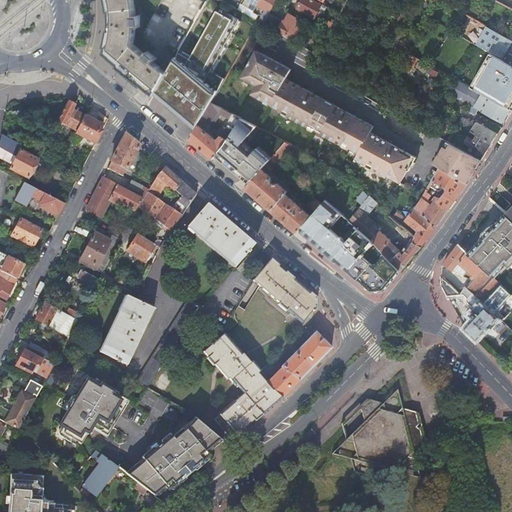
[(108,0),(111,9),(111,17),(111,27),(106,53),(131,74),(155,94),(157,90),(167,73),(154,62),(157,58),(148,51),(145,55),(133,45),(136,27),(140,27),(140,15),(136,15),(133,0),(108,0)]
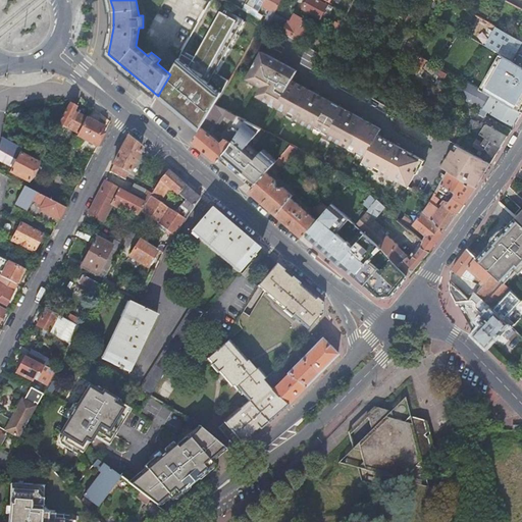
[(240,0),(224,0),(240,8),(242,5),(240,0)]
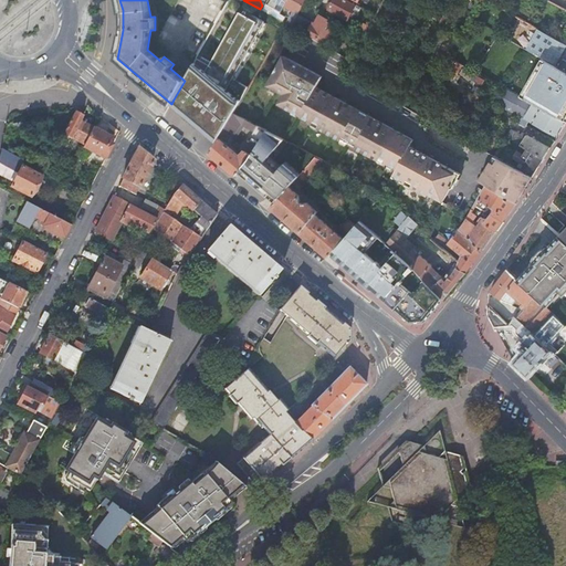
[(305,0),(286,0),(284,6),(293,11),(289,19),(280,13),(278,19),(291,28),(305,0)]
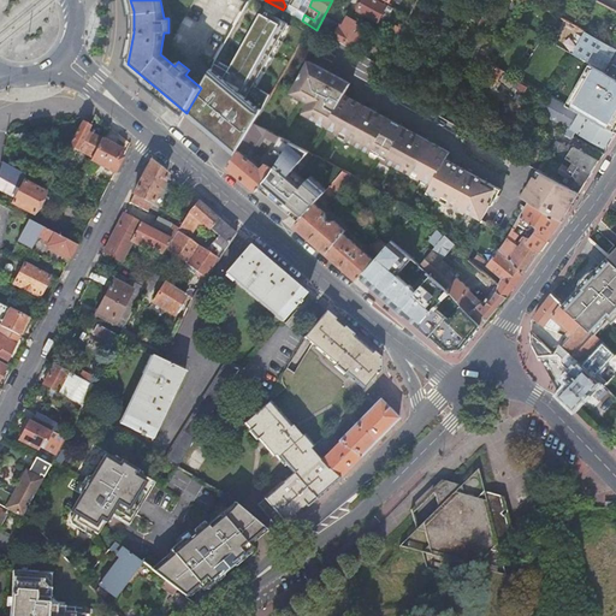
[(377,24),(388,6),(375,0),(363,0),(357,13),(377,24)]
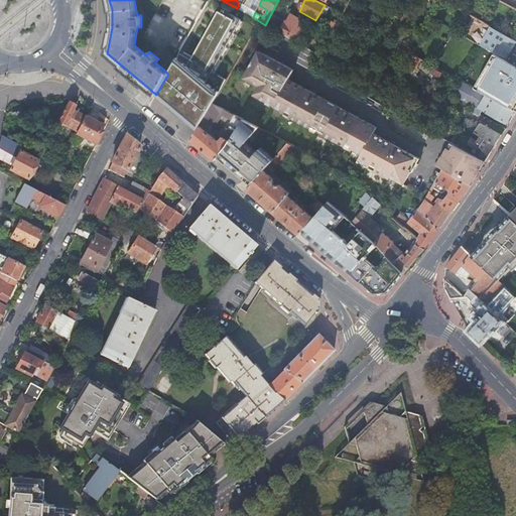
[(249,9),(242,4),(239,10),(253,17),(255,12),(249,9)]
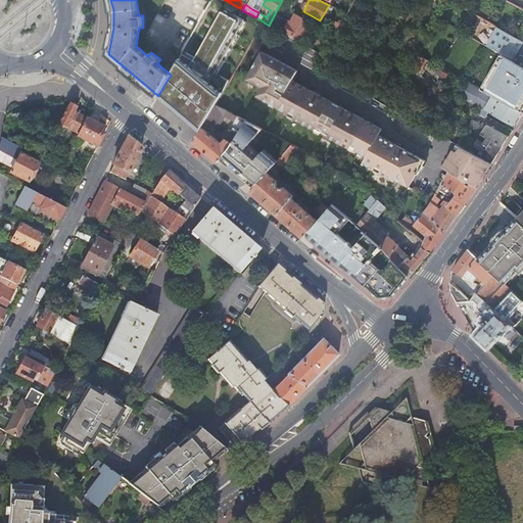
[(171,75),(160,92),(168,98),(163,101),(180,113),(200,131),(216,105),(230,81),(219,76),(215,73),(244,20),(226,10),(225,13),(222,11),(193,61),(182,54),(171,75)]
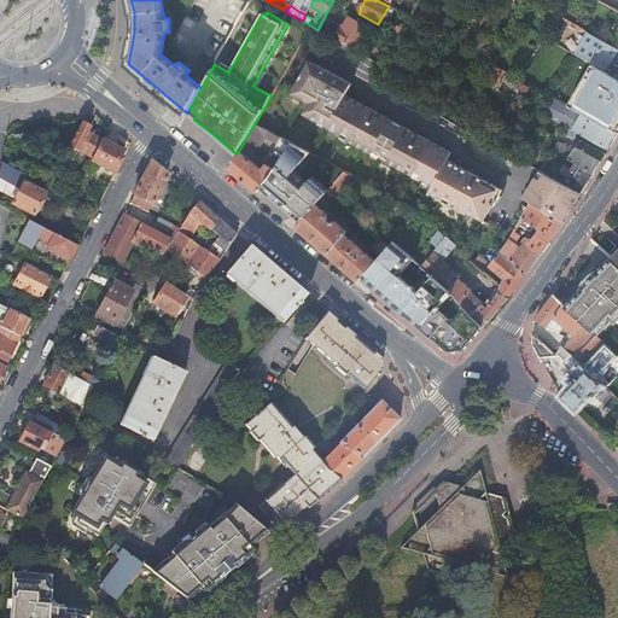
[(349,17),(345,25),(343,29),(340,28),(336,38),(357,48),(368,28),(349,17)]
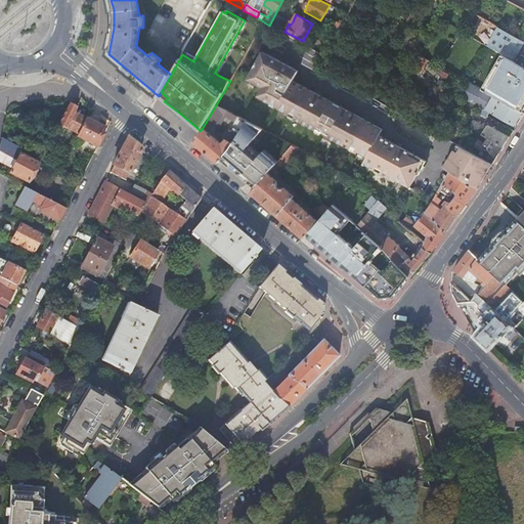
[(245,20),(215,73),(219,76),(249,23),(245,20)]
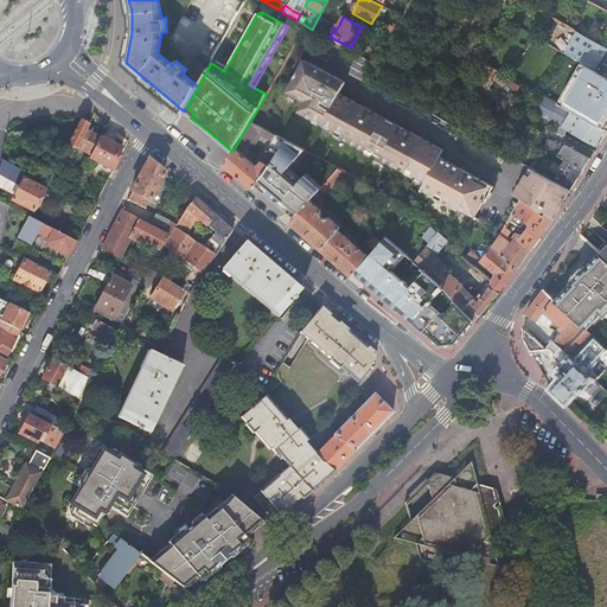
[(606,48),(601,45),(577,32),(574,37),(575,38),(566,53),(573,58),(574,56),(595,68),(596,71),(606,77),(606,48)]
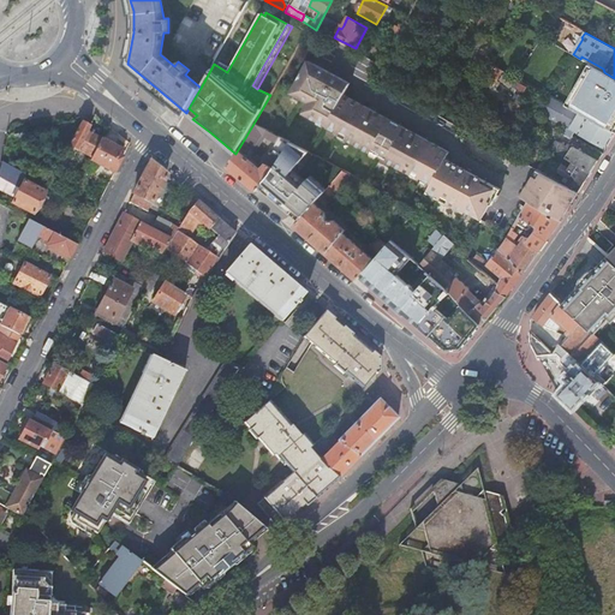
[(499,69),(509,47),(503,43),(493,66),(499,69)]
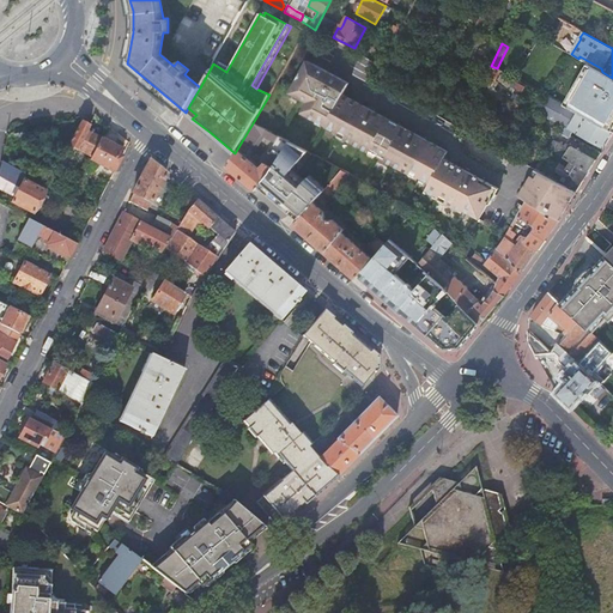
[(360,146),(368,150),(386,161),(392,164),(390,165),(416,180),(417,178),(429,184),(428,187),(424,192),(425,193),(434,198),(432,199),(461,216),(462,213),(478,222),(486,206),(489,207),(497,192),(443,161),(447,153),(341,95),(349,84),(307,60),(289,92),(305,103),(299,113),(323,126),(335,132),(334,134),(359,149),(360,146)]
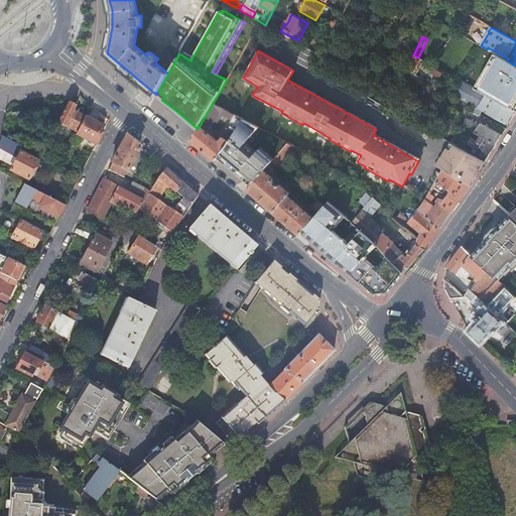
[(490,62),(494,65),(499,55),(495,53),(490,62)]
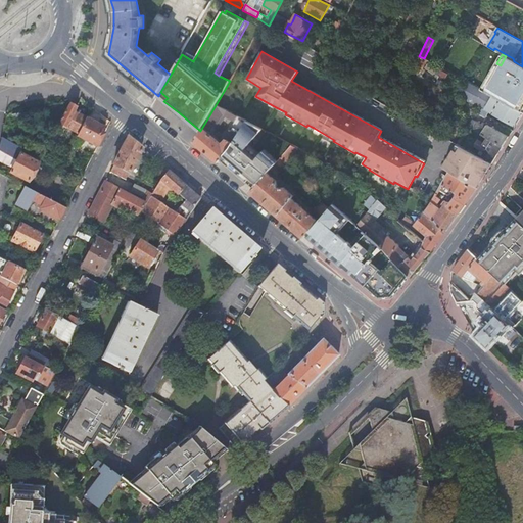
[(424,58),(419,56),(418,55),(409,73),(415,76),(416,73),(420,75),(427,60),(424,58)]
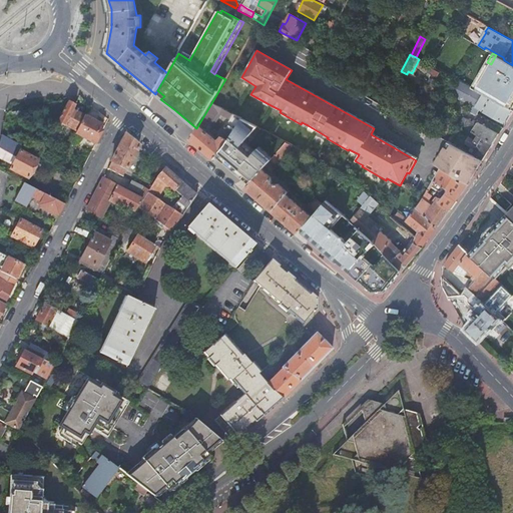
[(512,65),(504,60),(496,55),(491,64),(487,62),(479,76),(483,78),(475,90),(490,99),(512,111),(512,65)]
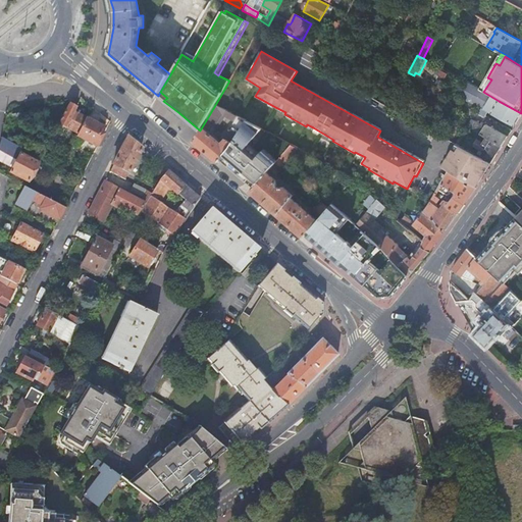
[(424,77),(419,74),(415,72),(414,75),(416,80),(421,82),(424,77)]
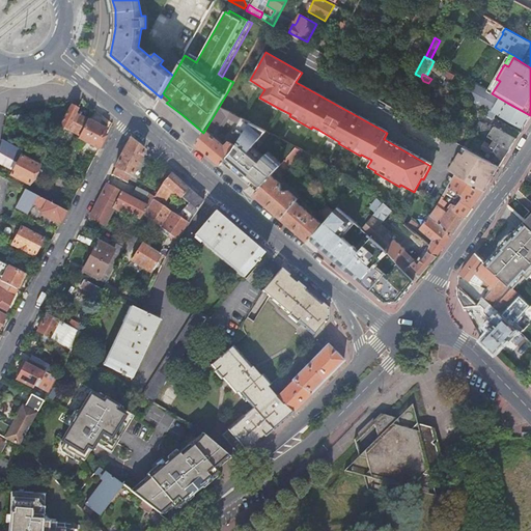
[(500,81),(496,79),(487,91),(490,92),(492,93),(500,81)]
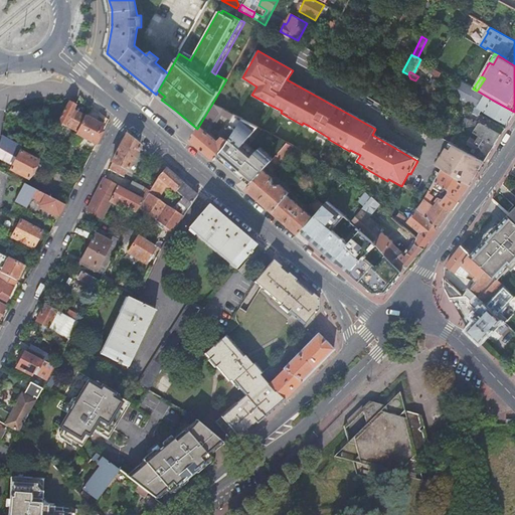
[(507,126),(514,112),(501,105),(492,100),(477,91),(473,89),(472,88),(462,82),(454,97),(472,106),(481,111),(507,126)]
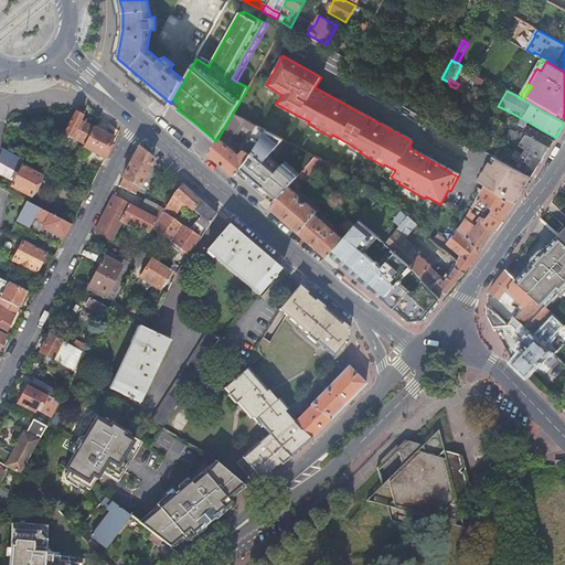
[(181,106),(173,99),(171,104),(177,109),(181,106)]
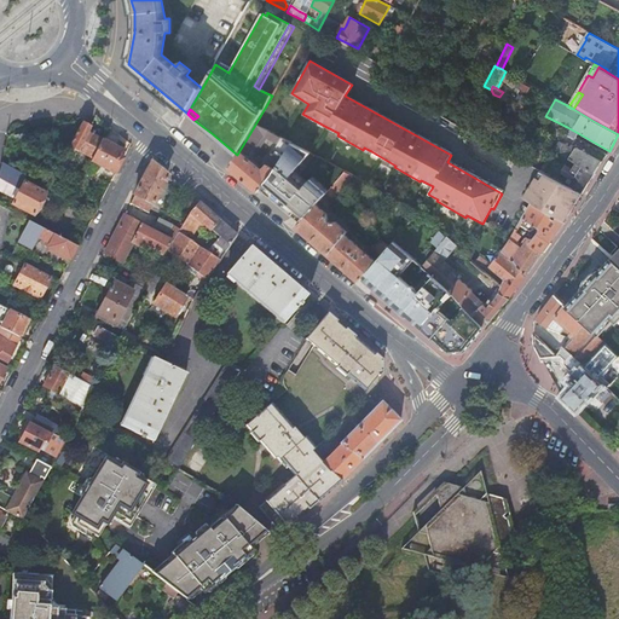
[(69,146),(93,160),(103,142),(88,133),(91,128),(86,126),(81,123),(69,146)]
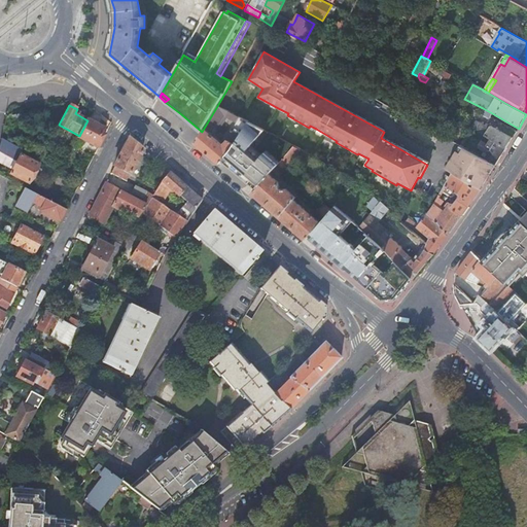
[(217,106),(202,132),(195,143),(207,153),(219,164),(222,161),(231,151),(247,121),(240,117),(225,139),(227,140),(223,145),(210,134),(212,131),(213,131),(216,127),(225,113),(229,114),(230,112),(217,106)]
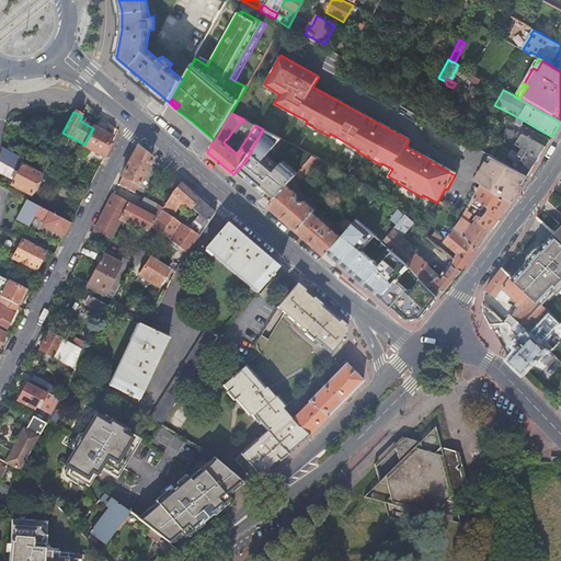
[(524,121),(514,115),(512,119),(511,121),(521,127),(524,121)]
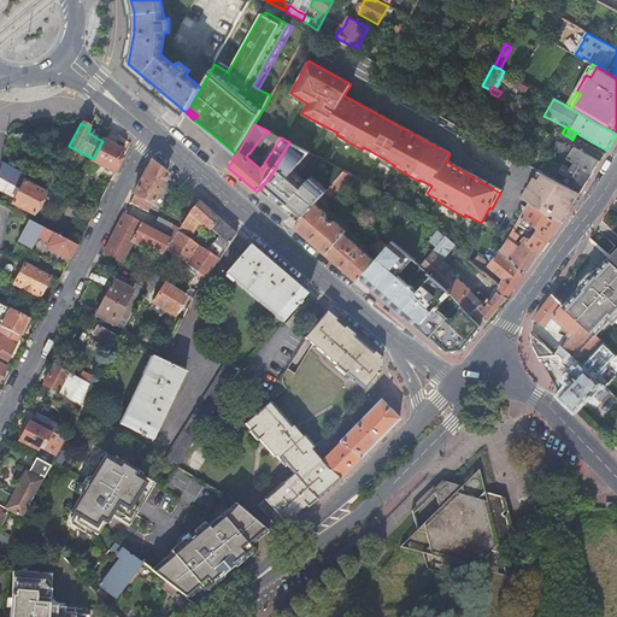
[(92,162),(115,174),(123,158),(119,156),(122,151),(103,141),(93,159),(92,162)]
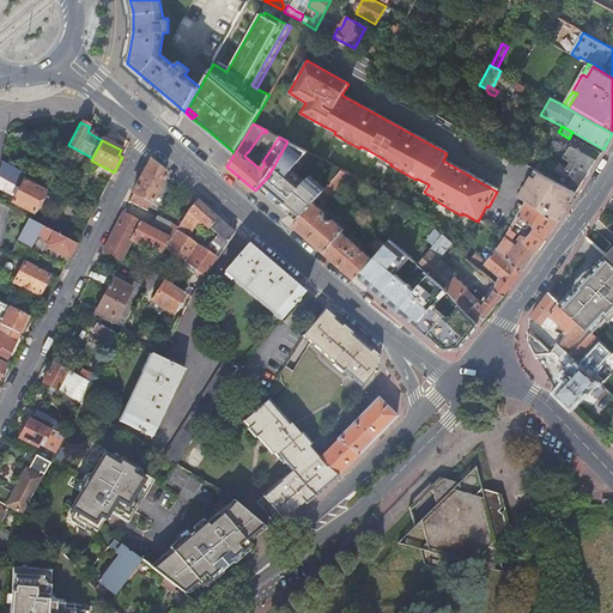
[(589,171),(596,161),(568,144),(565,147),(553,140),(548,149),(571,162),(589,171)]
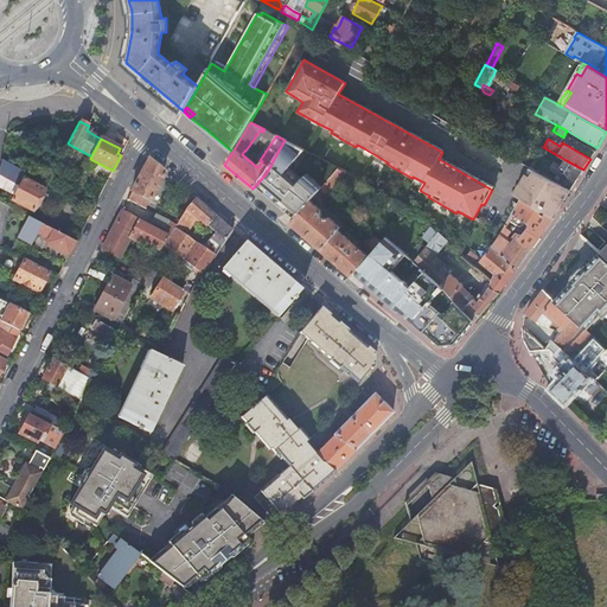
[(305,149),(285,140),(266,174),(256,185),(261,189),(287,211),(291,206),(299,213),(311,200),(320,190),(323,186),(307,173),(304,178),(299,183),(286,172),(291,167),(305,149)]
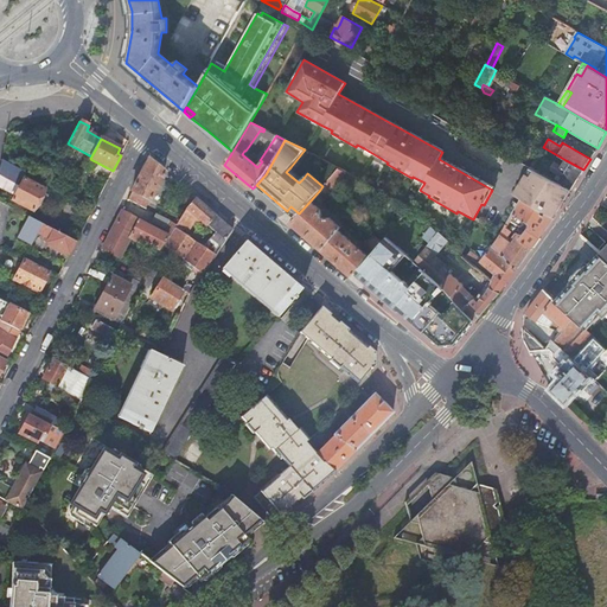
[(382,159),(364,148),(363,151),(381,161),(382,159)]
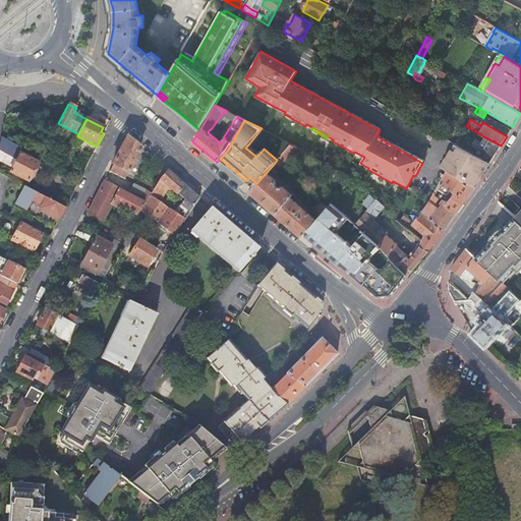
[(127,136),(109,171),(125,180),(135,159),(140,149),(127,136)]
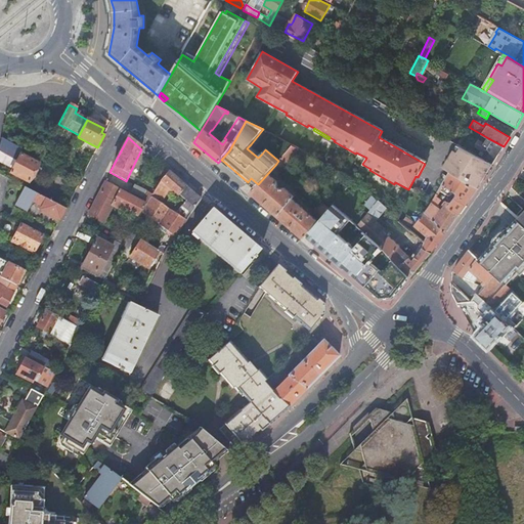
[(12,169),(10,173),(28,183),(33,173),(38,164),(18,154),(22,148),(1,138),(0,140),(0,148),(16,158),(18,159),(12,169)]
